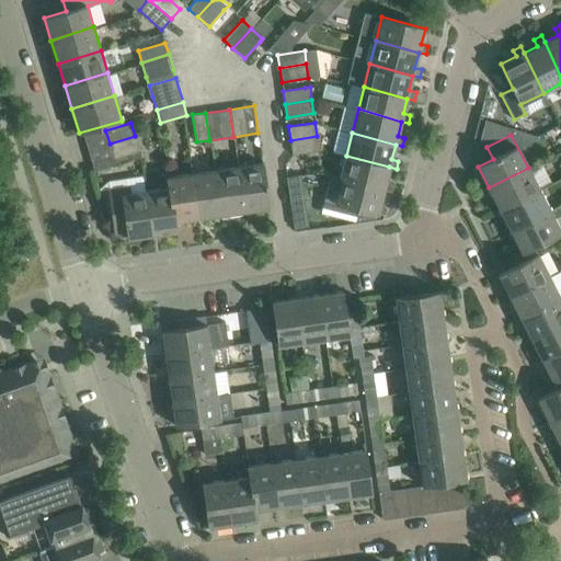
[(135,136),(110,144),(114,156),(139,148),(135,136)]
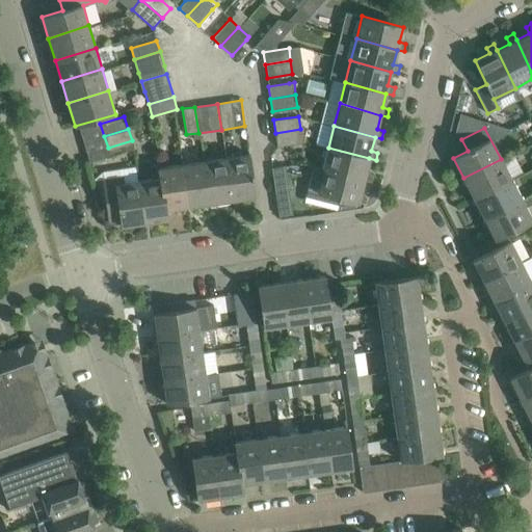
[(302,142),(300,129),(275,133),(277,147),(297,143),(302,142)]
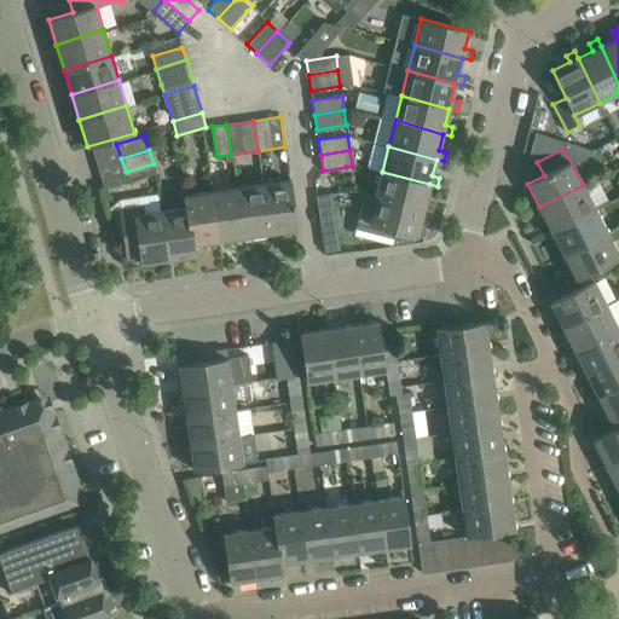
[(426,201),(429,184),(382,172),(376,196),(423,209),(432,212),(434,203),(426,201)]
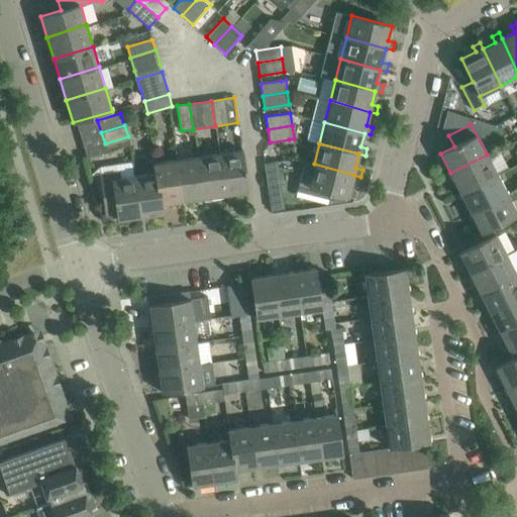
[(241,150),(222,153),(219,153),(225,194),(247,191),(241,150)]
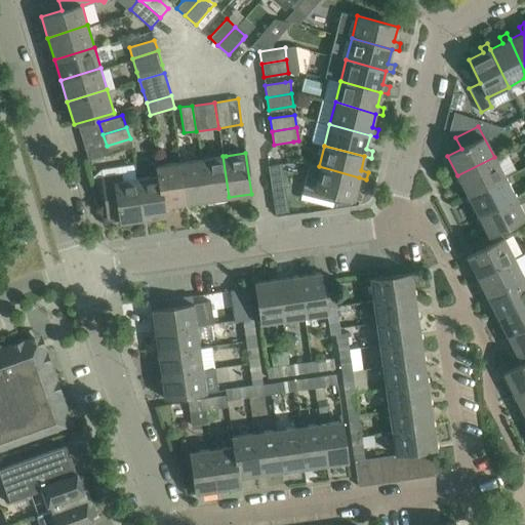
[(229,197),(223,156),(200,159),(206,200),(229,197)]
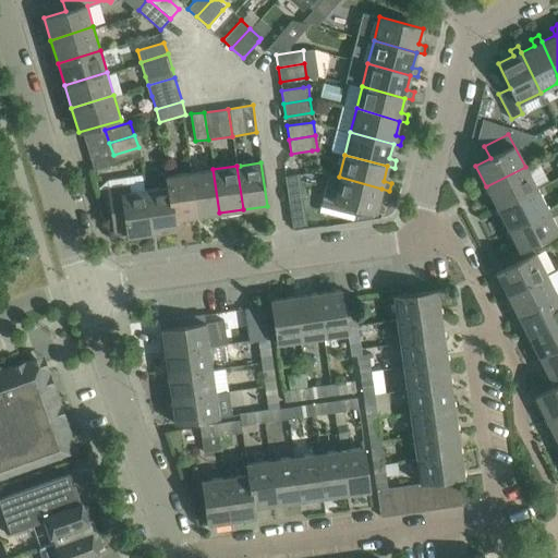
[(536,189),(525,167),(486,186),(497,208),(536,189)]
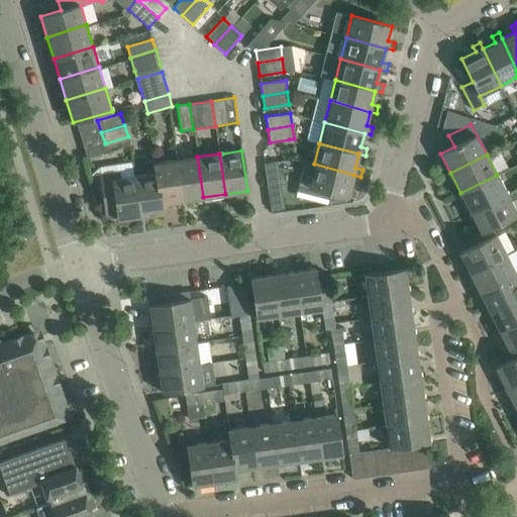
[(203,197),(197,157),(177,160),(183,200),(203,197)]
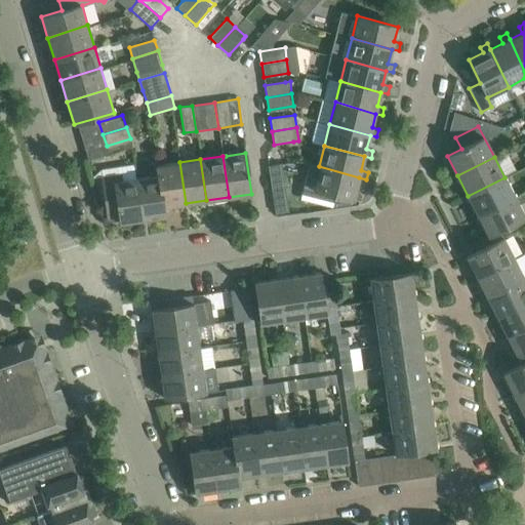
[(157,175),(158,175),(163,206),(164,206),(186,203),(179,162),(156,166),(157,175)]
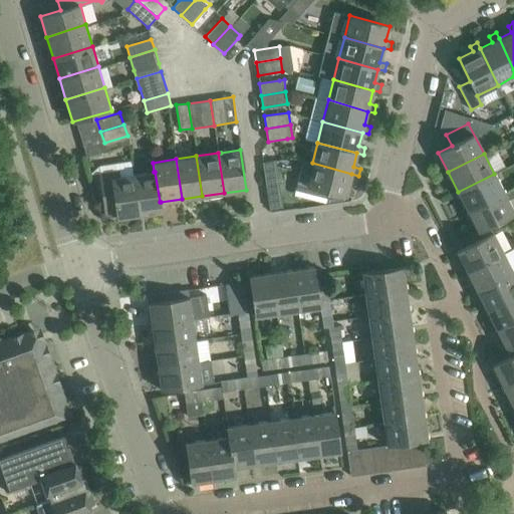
[(266,187),(279,186),(275,160),(262,162),(266,187)]
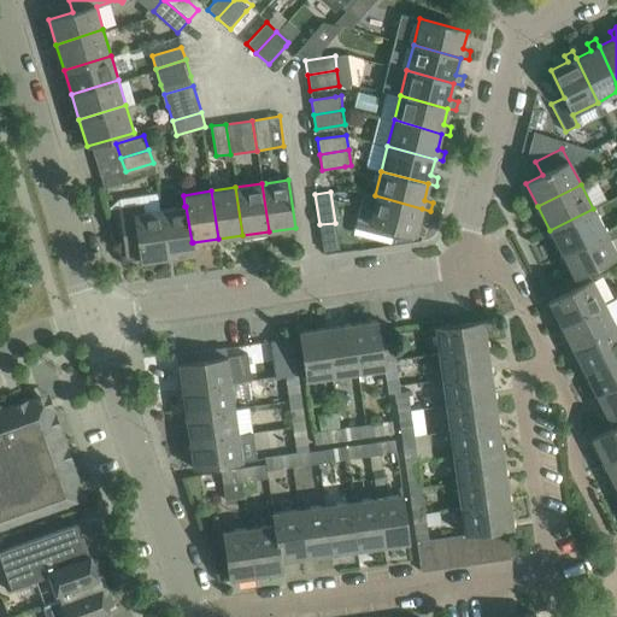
[(368,223),(424,236),(425,228),(418,225),(422,209),(375,195),(368,223)]
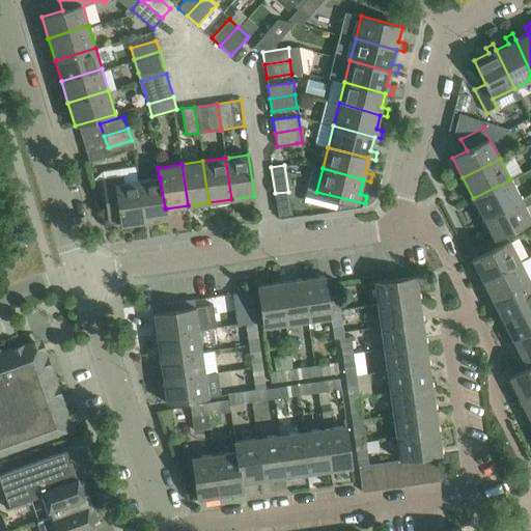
[(108,220),(120,219),(121,226),(144,222),(138,180),(122,183),(122,176),(103,178),(108,220)]
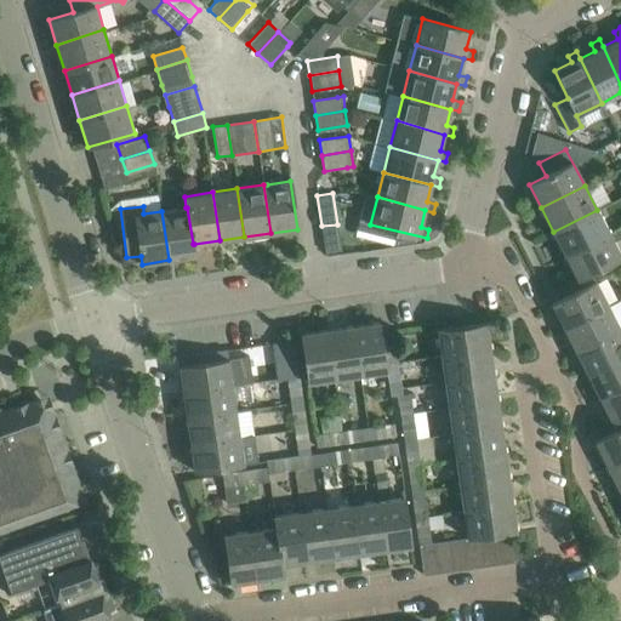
[(186,208),(161,211),(169,260),(195,256),(194,244),(193,244),(187,208),(186,208)]
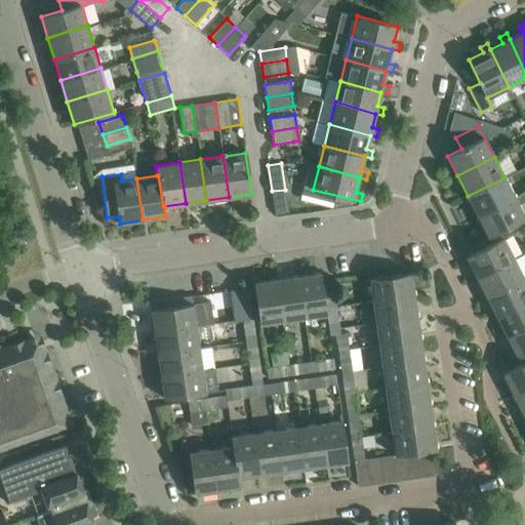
[(514,196),(505,177),(468,196),(477,214),(514,196)]
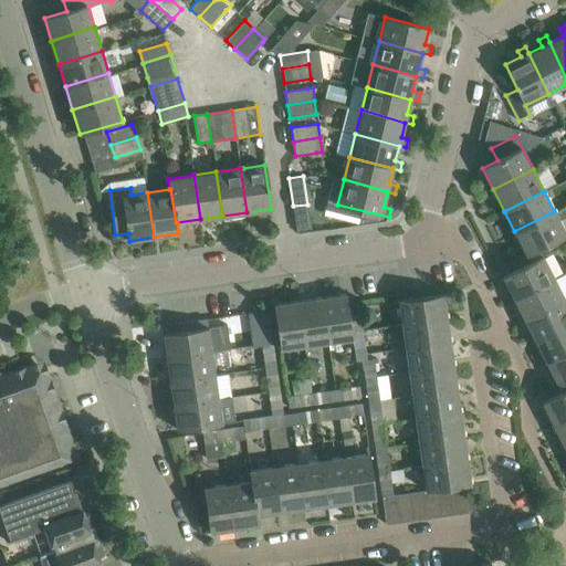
[(565,207),(555,212),(554,211),(514,231),(526,254),(565,233),(558,219),(564,216),(565,217),(565,207)]
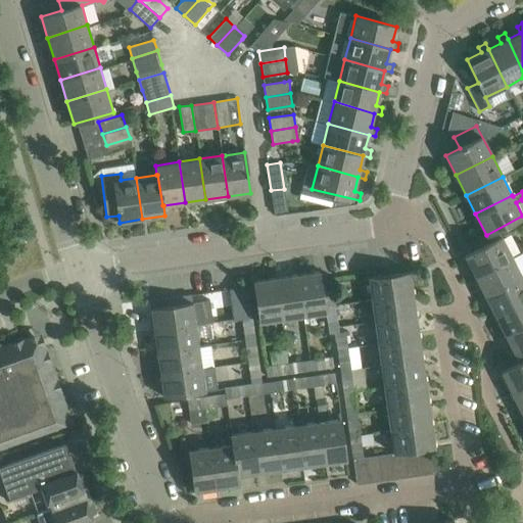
[(503,237),(483,246),(465,255),(475,276),(512,256),(503,237)]
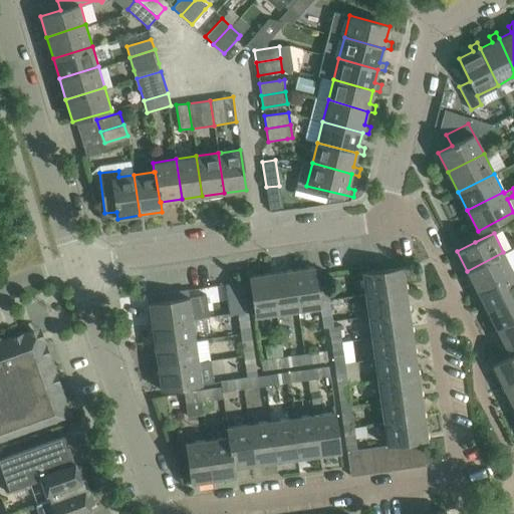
[(513,272),(503,252),(467,271),(477,290),(513,272)]
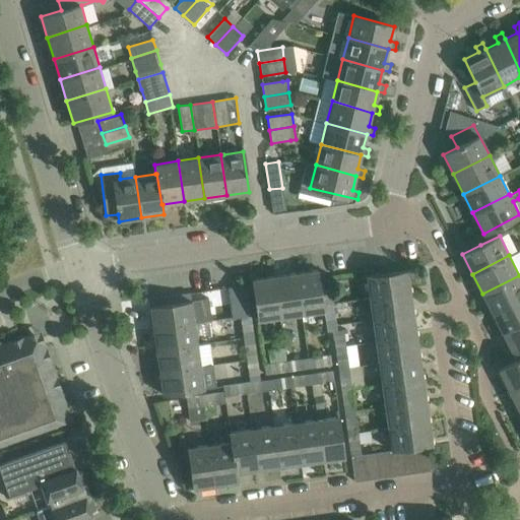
[(410,291),(407,269),(366,275),(369,298),(410,291)]
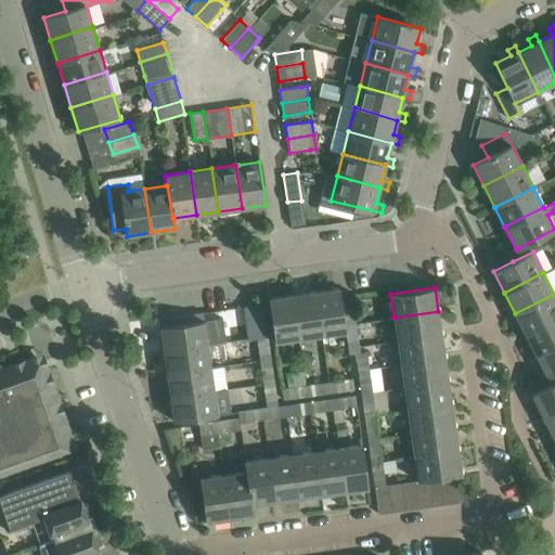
[(343,308),(339,288),(315,292),(322,336),(344,333),(346,332),(345,324),(343,308)]
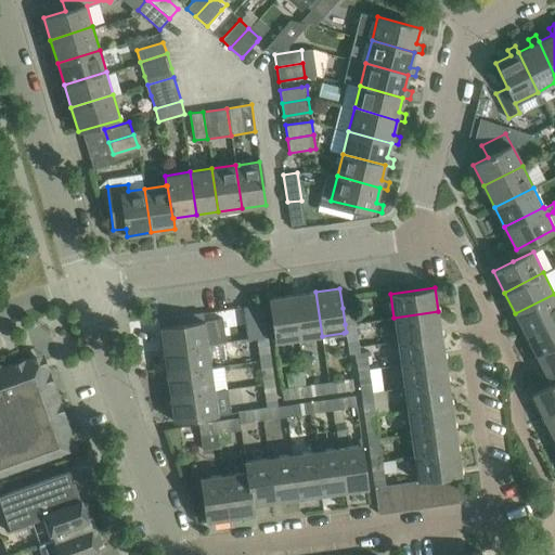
[(322,336),(315,292),(292,295),(298,339),(322,336)]
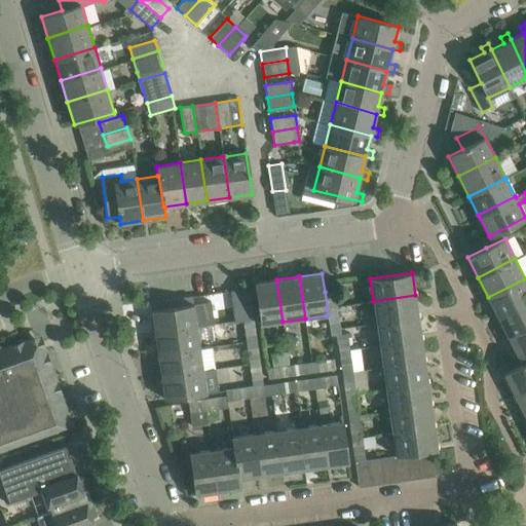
[(525,277),(525,278),(488,297),(497,316),(525,302),(525,277)]
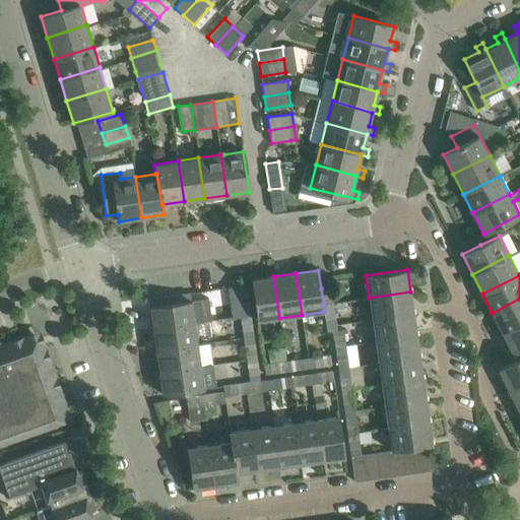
[(273,276),(251,279),(257,321),(279,318),(273,276)]
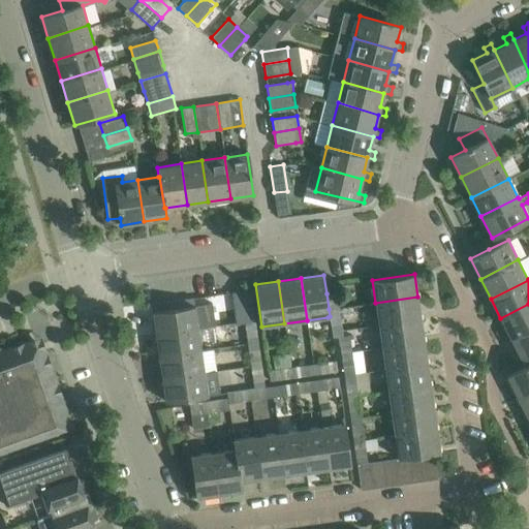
[(329,309),(338,308),(336,291),(327,293),(329,309)]
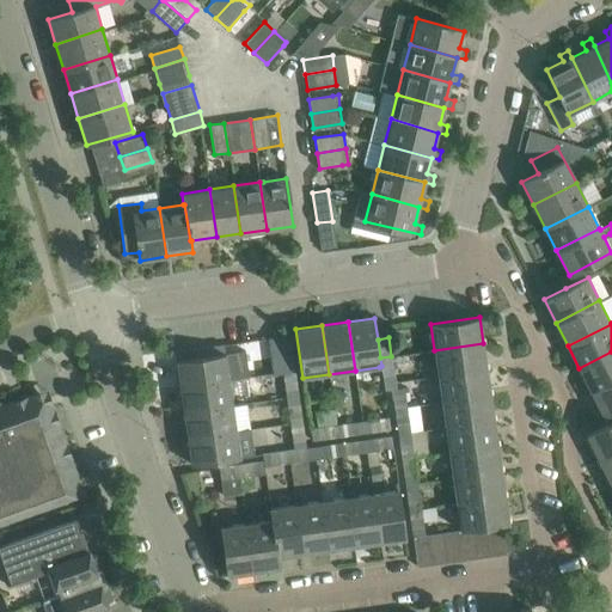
[(487,369),(483,343),(434,350),(438,375),(487,369)]
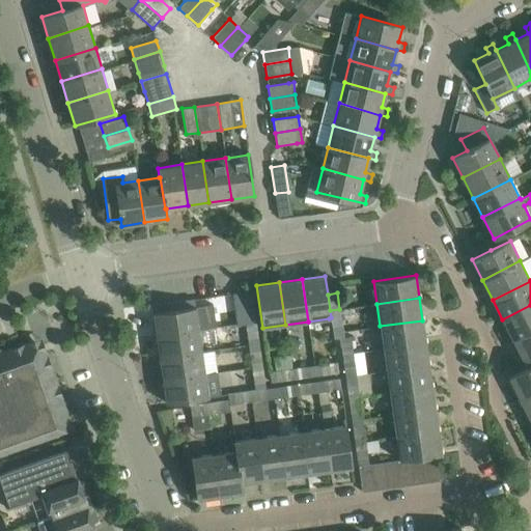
[(530,330),(530,305),(502,319),(512,340),(530,330)]
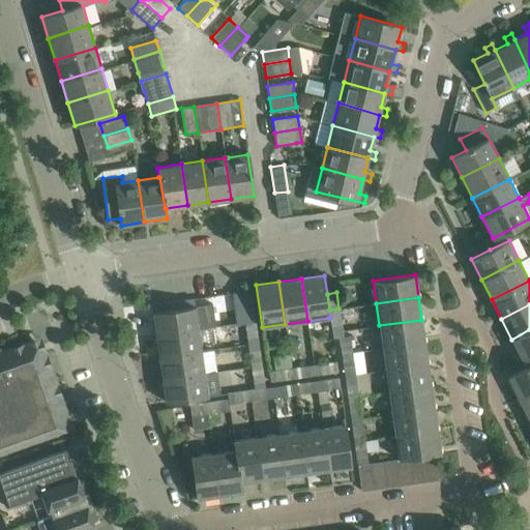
[(244,322),(256,320),(254,305),(242,306),(244,322)]
